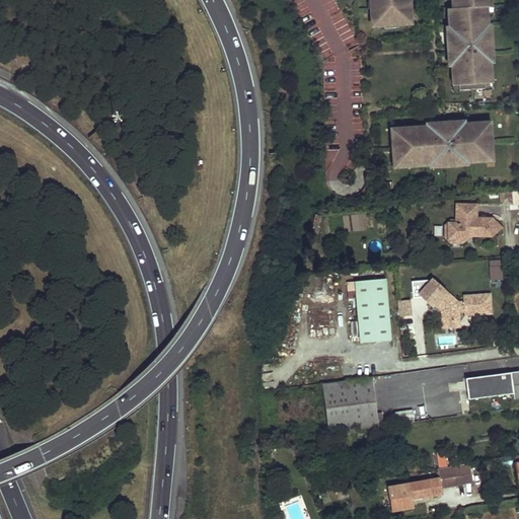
[(372,0),(372,1),(375,1),(377,25),(387,24),(387,22),(411,20),(410,13),(413,13),(412,3),(410,3),(409,0),(372,0)]
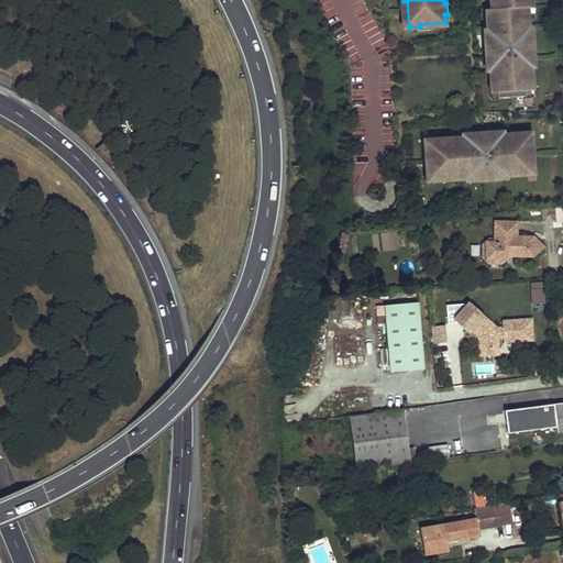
[(500,97),(529,95),(529,88),(537,87),(534,55),(537,54),(534,32),(530,32),(529,26),(532,25),(530,11),(526,11),(526,6),(530,4),(529,0),(492,0),(493,2),(497,1),(498,7),(493,8),(494,14),(488,14),(489,30),(492,30),(493,34),(489,35),(492,63),(495,63),(495,68),(493,68),(494,91),(500,90),(500,97)]
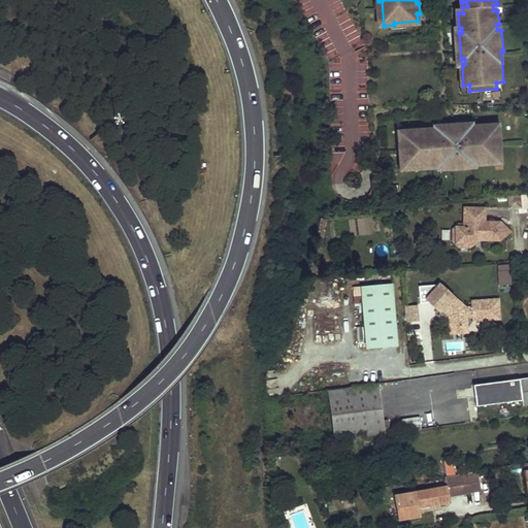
[(433,128),(397,130),(399,171),(435,169),(476,166),(502,164),(499,123),(473,125),(433,128)]
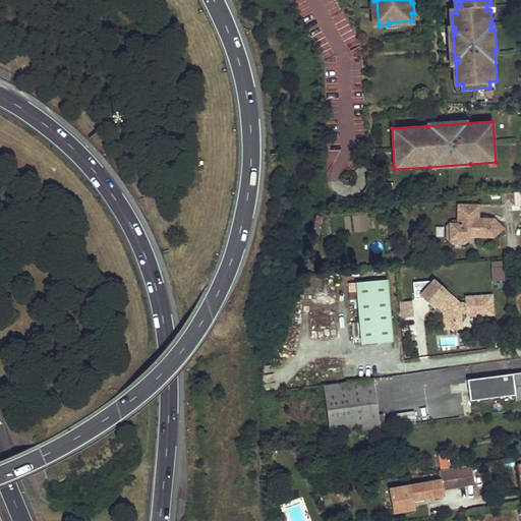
[(514,204),(513,191),(502,192),(503,205),(514,204)]
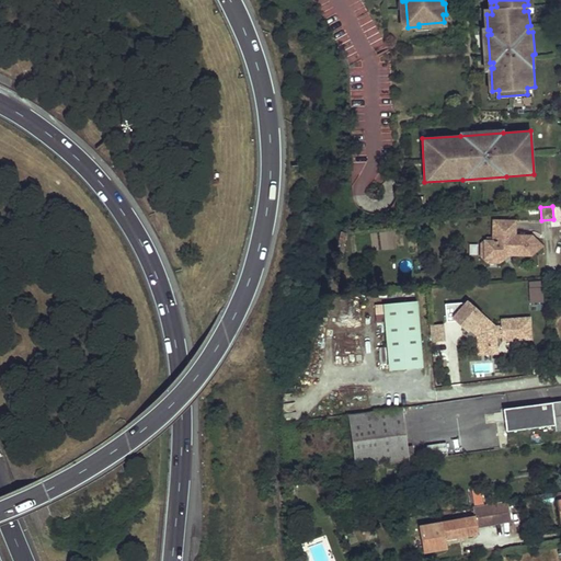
[(493,238),(493,241),(484,241),(484,259),(501,259),(501,255),(510,255),(531,255),(542,247),(531,236),(515,236),(515,220),(493,220),(493,238)]
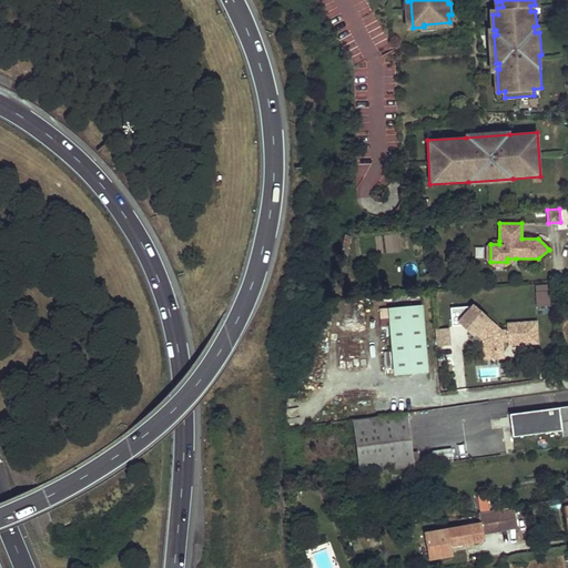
[(499,244),(499,241),(487,241),(487,260),(493,265),(506,265),(516,259),(507,259),(507,262),(490,262),(490,244),(499,244)]
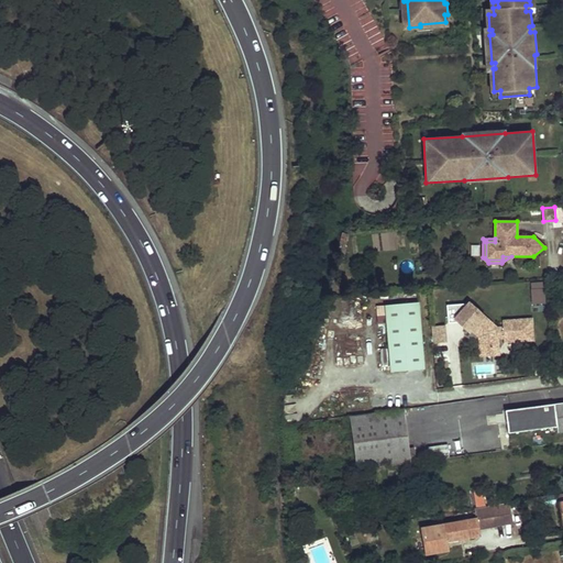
[(531,302),(544,302),(544,280),(531,280),(531,302)]
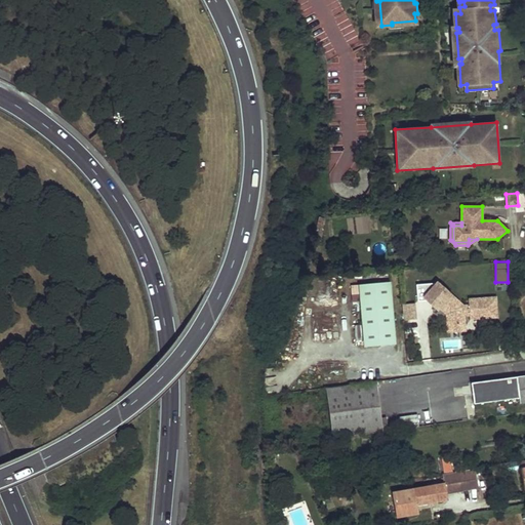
[(395,344),(390,282),(359,285),(364,347),(395,344)]
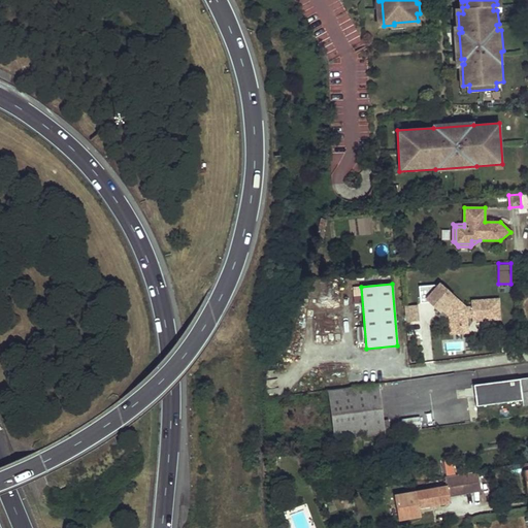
[(465,308),(439,285),(428,298),(449,317),(450,328),(466,326),(466,318),(472,317),(472,321),(480,320),(489,320),(499,319),(498,300),(471,302),(471,307),(465,308)]
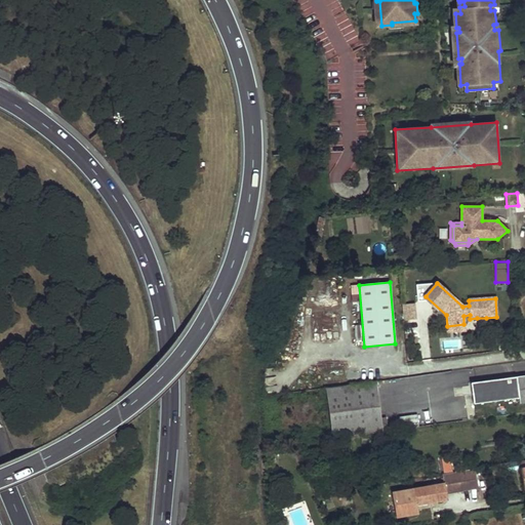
[(402,304),(402,319),(415,318),(415,303),(402,304)]
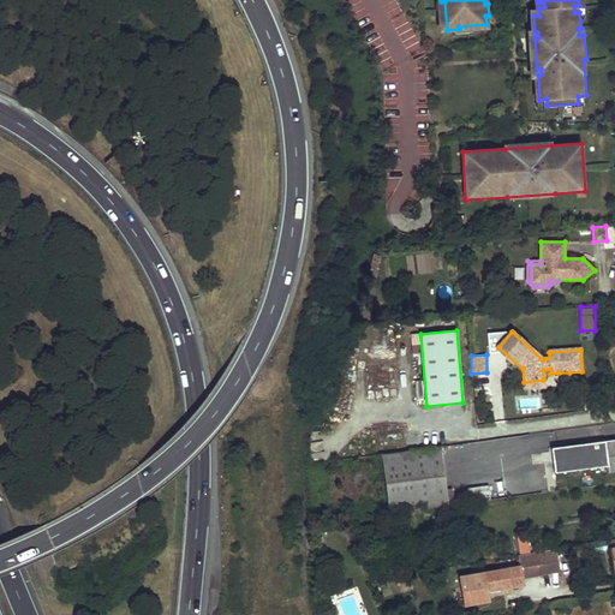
[(614,439),(553,447),(555,472),(609,465),(610,472),(614,471),(614,439)]
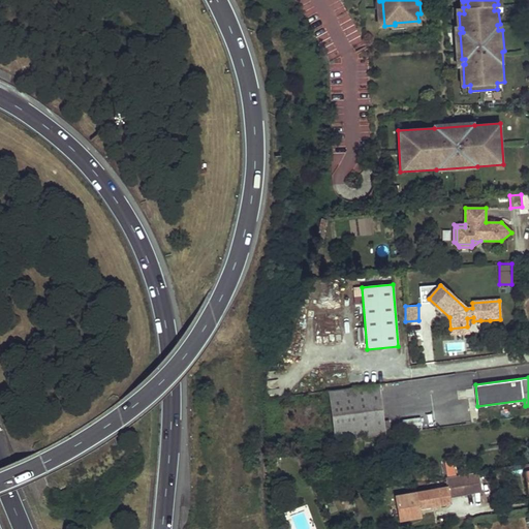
[(379,383),(328,391),(336,445),(392,437),(391,426),(385,427),(379,383)]
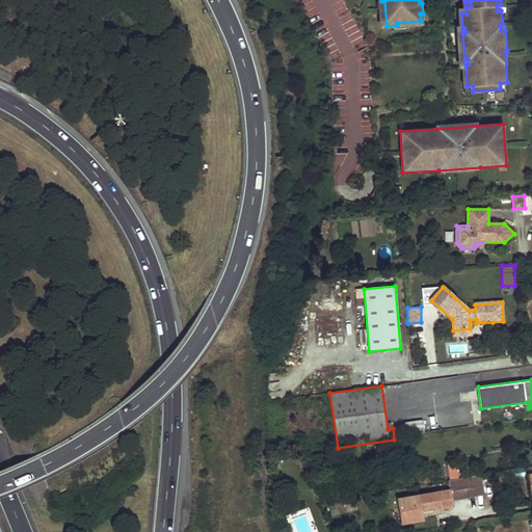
[(455,462),(448,463),(450,479),(457,477),(455,462)]
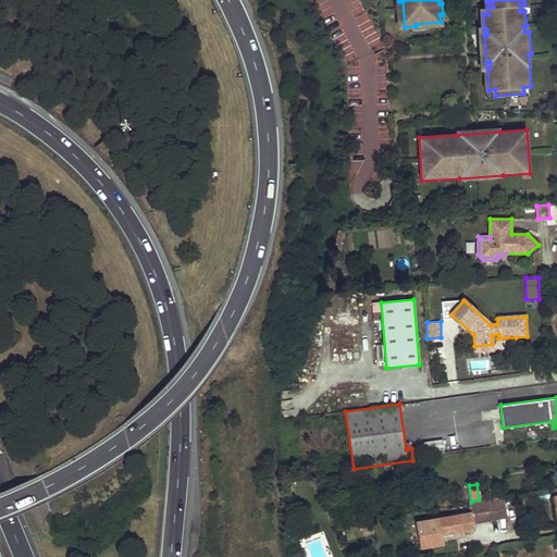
[(507,496),(491,499),(494,519),(510,516),(507,496)]
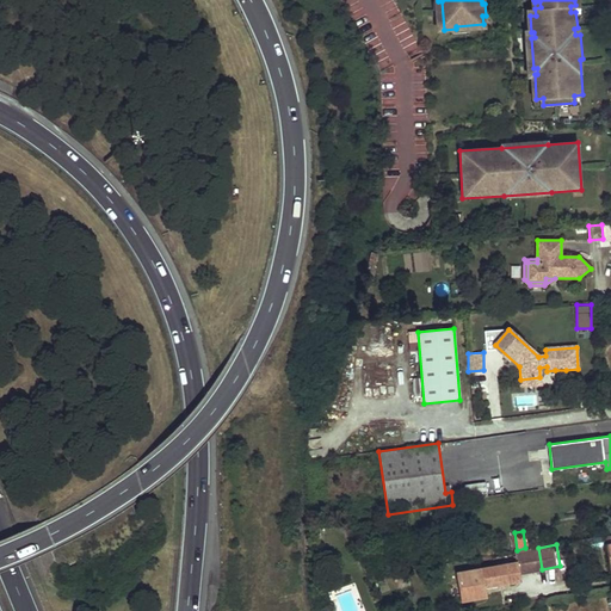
[(538,548),(518,551),(520,562),(522,573),(542,569),(538,548)]
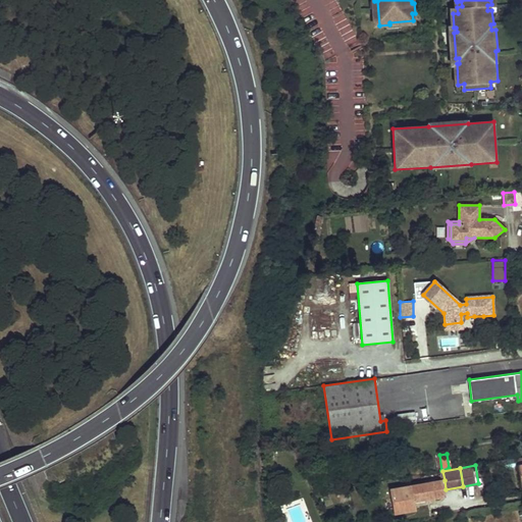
[(446,489),(445,480),(390,488),(395,512),(418,509),(417,503),(416,499),(430,497),(447,493),(446,489)]
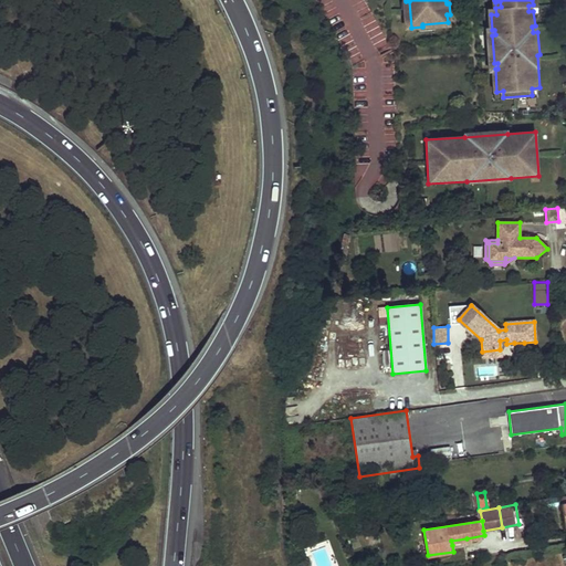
[(373,535),(379,534),(378,530),(369,531),(365,538),(369,541),(373,535)]
